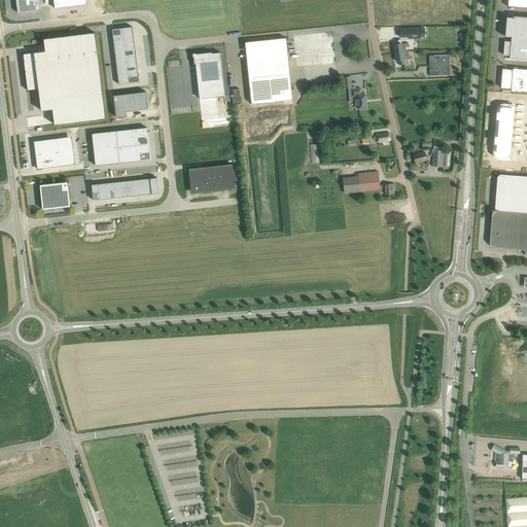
[(39,0),(15,0),(18,13),(40,10),(39,0)]
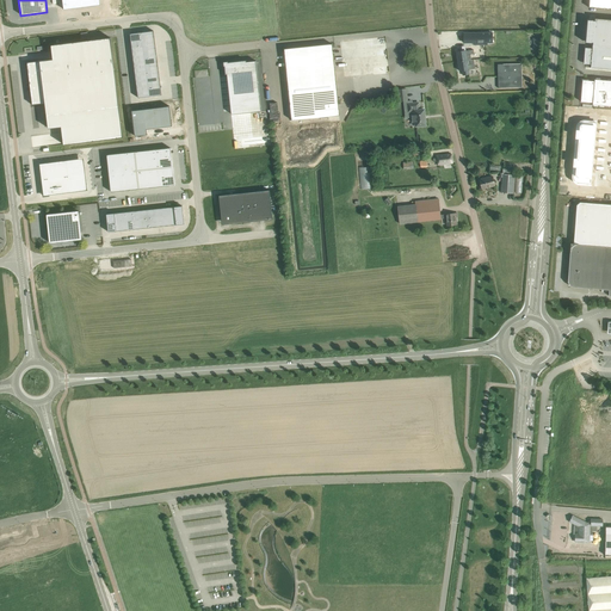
[(587,32),(586,42),(592,42),(593,42),(593,45),(610,45),(610,19),(596,18),(594,20),(593,20),(590,20),(588,25),(587,25),(586,32),(587,32)]
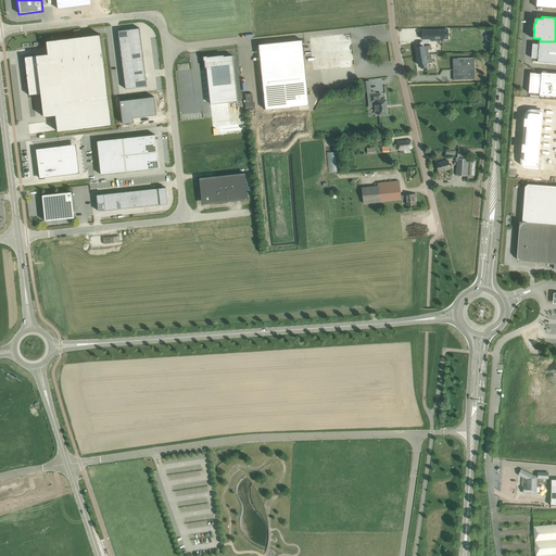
[(140,28),(118,30),(126,89),(147,86),(140,28)]
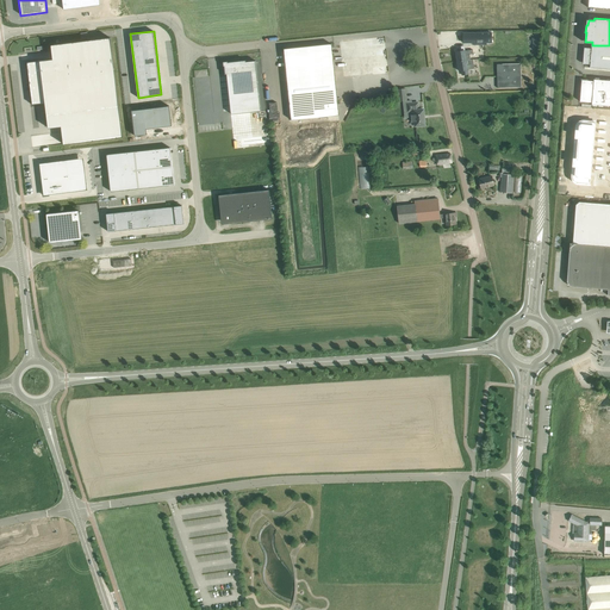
[(462,33),(464,43),(468,43),(473,43),(477,43),(478,43),(481,43),(483,43),(483,42),(486,42),(486,43),(487,43),(487,42),(492,42),(491,32),(486,32),(483,32),(481,32),(478,33),(478,32),(477,32),(477,33),(473,33),(473,32),(472,32),(472,33),(468,33),(462,33)]
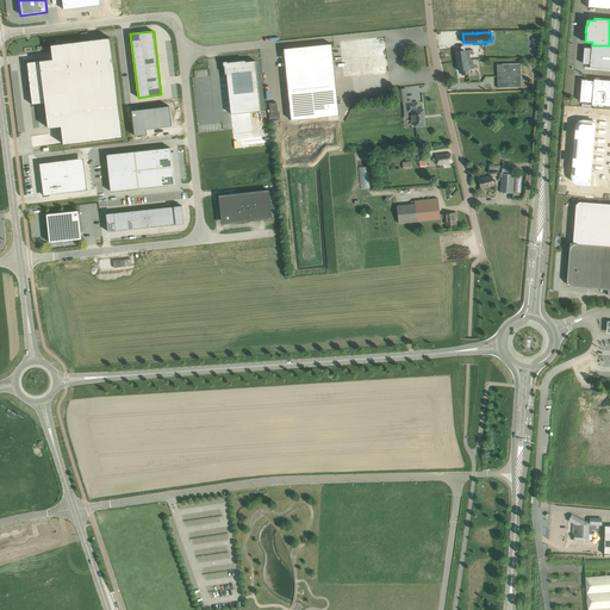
[(53,60),(27,62),(32,105),(45,103),(48,128),(61,126),(63,144),(123,137),(110,38),(51,45),(53,60)]
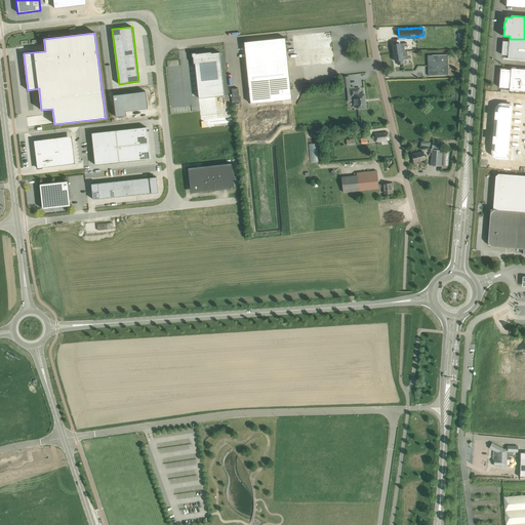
[(285,38),(244,42),(250,104),(292,99),(285,38)]
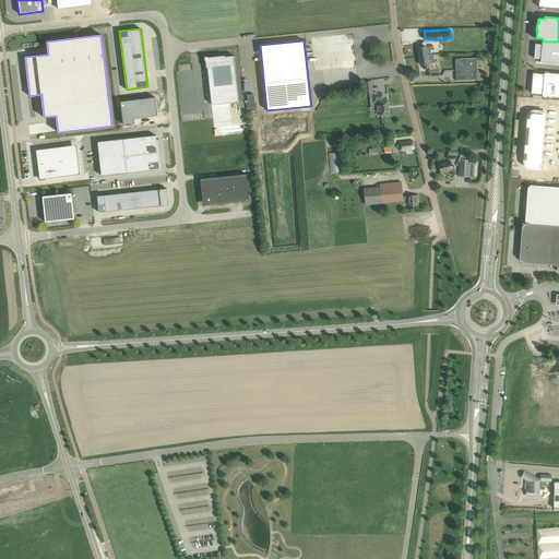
[(535,44),(534,58),(539,59),(539,58),(540,58),(540,62),(558,63),(558,42),(543,42),(542,45),(540,45),(540,44),(535,44)]
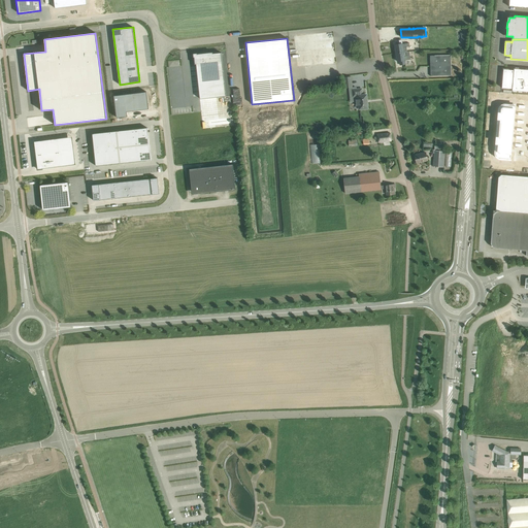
[(397,44),(395,44),(396,53),(407,51),(406,46),(409,46),(409,42),(402,44),(401,40),(396,40),(397,44)]
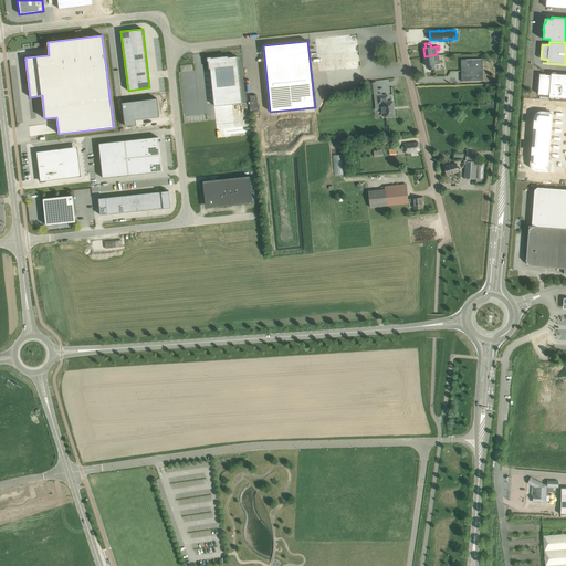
[(437,54),(425,56),(426,66),(428,65),(429,70),(435,69),(433,64),(440,63),(439,54),(437,55),(437,54)]
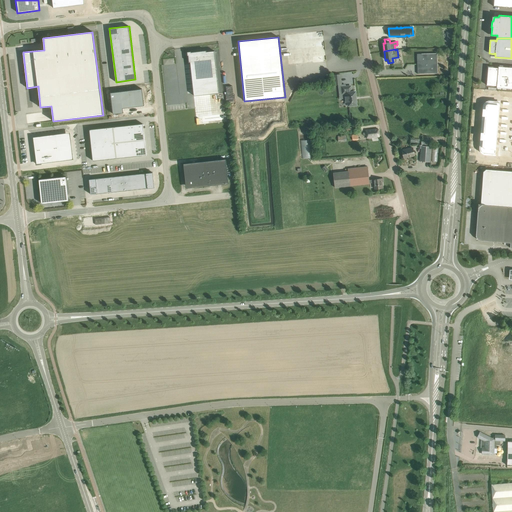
[(191,52),(190,52),(190,53),(188,53),(188,55),(189,62),(190,62),(194,96),(219,93),(214,51),(206,52),(206,51),(191,52)]
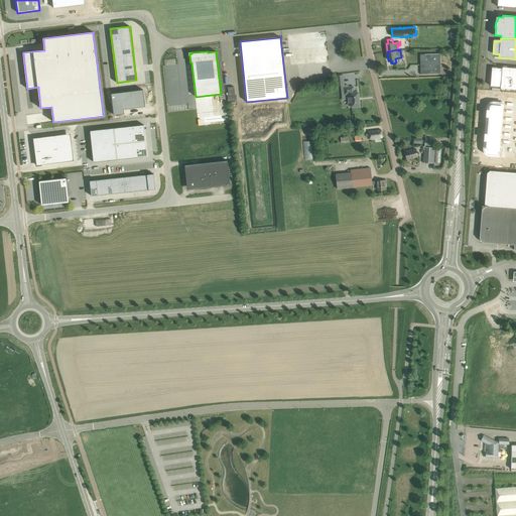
[(420,54),(421,75),(441,74),(440,53),(420,54)]
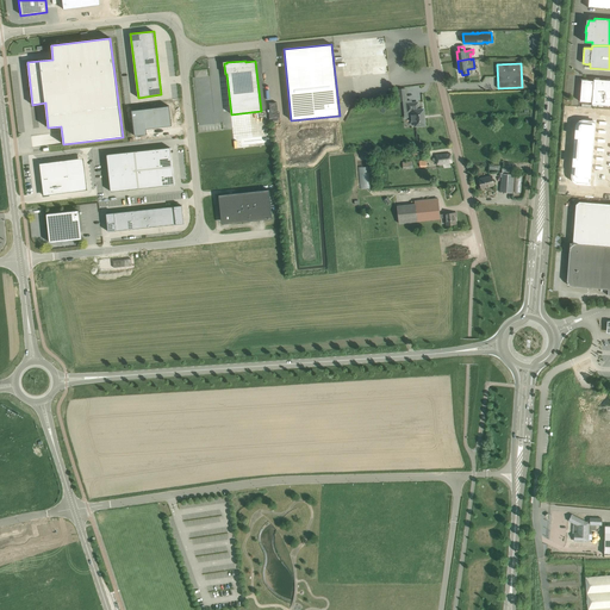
[(592,81),(582,80),(580,101),(591,103),(590,104),(609,105),(609,80),(592,79),(592,81)]
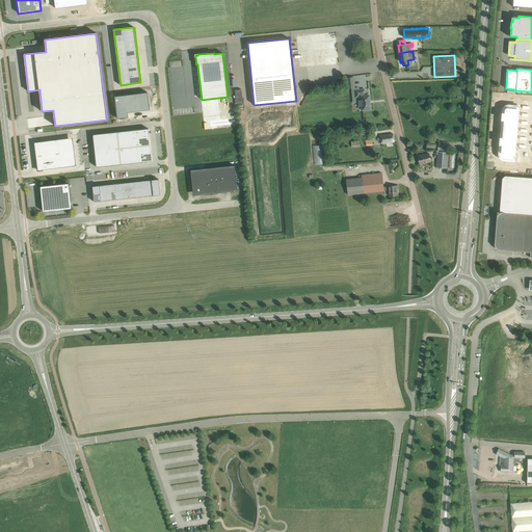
[(362,102),(362,110),(370,109),(369,96),(365,96),(364,89),(354,90),(355,97),(358,97),(358,102),(362,102)]
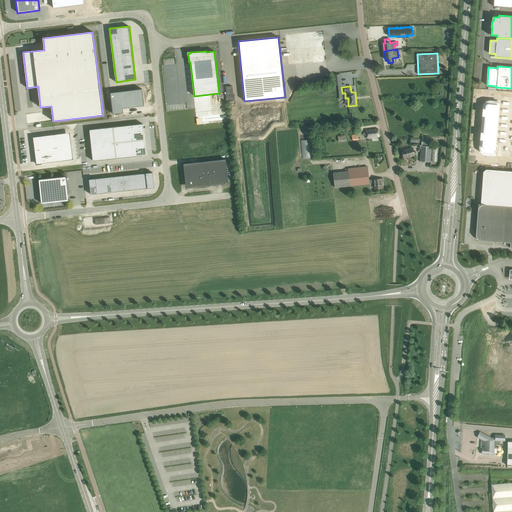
[(142,89),(135,90),(137,106),(144,106),(142,89)]
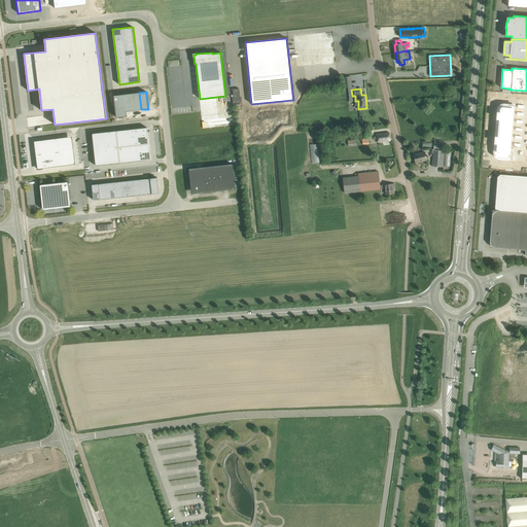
[(132,93),(125,94),(127,111),(134,110),(132,93)]
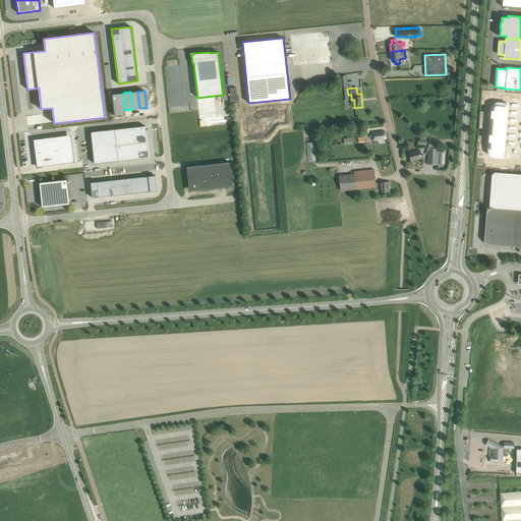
[(137,92),(130,93),(132,109),(139,108),(137,92)]
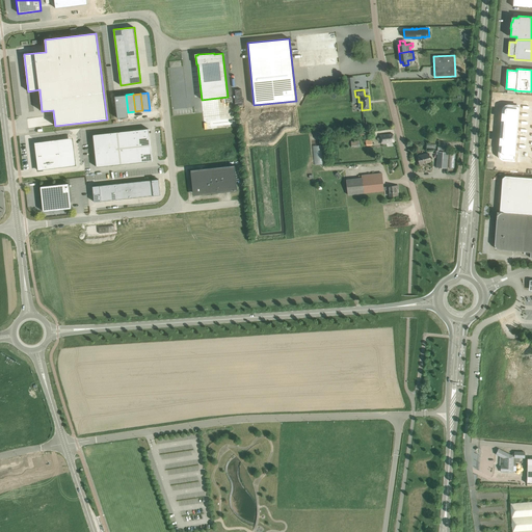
[(126,95),(115,96),(117,117),(128,116),(128,112),(126,95)]
